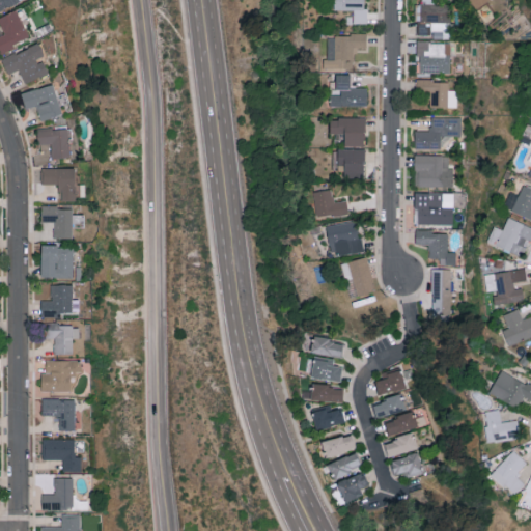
[(0,0),(0,10),(20,2),(18,0),(0,0)]
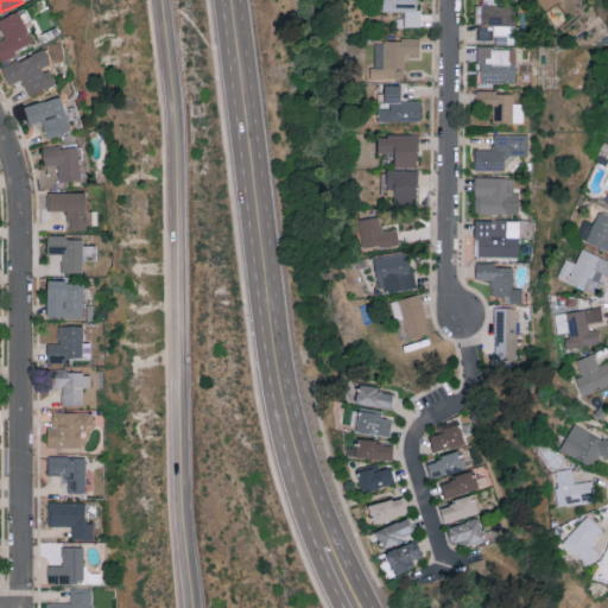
[(416,0),(382,0),(382,11),(405,11),(404,26),(420,26),(420,8),(417,8),(416,0)]
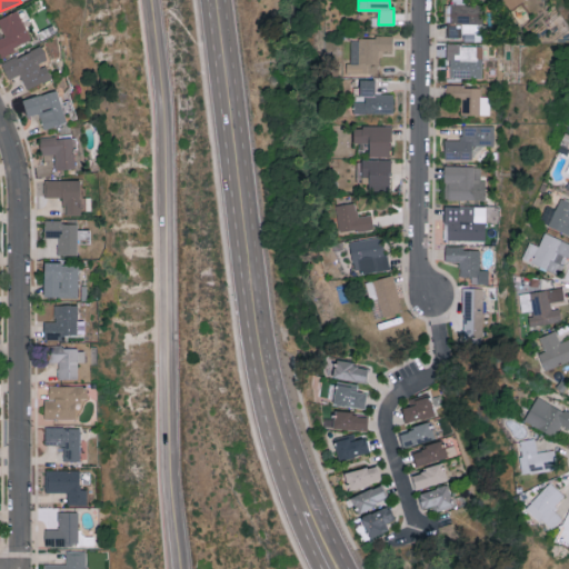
[(502,0),(509,10),(523,0),(502,0)]
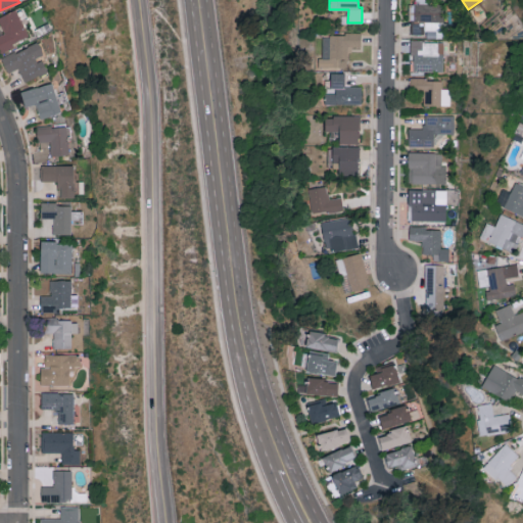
[(443,4),(410,3),(409,34),(427,35),(427,38),(443,38),(443,4)]
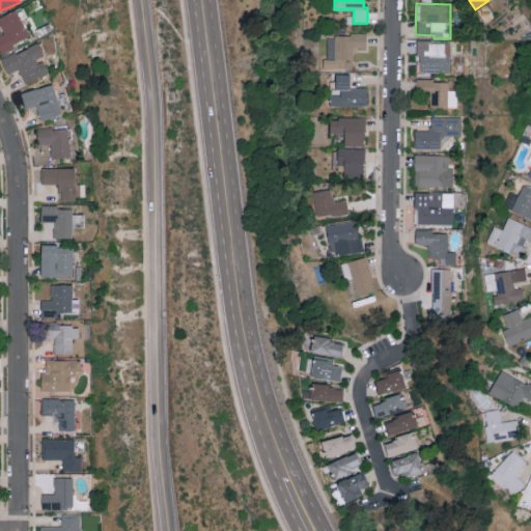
[(0,17),(0,24),(4,33),(0,35),(0,52),(30,36),(16,9),(0,17)]
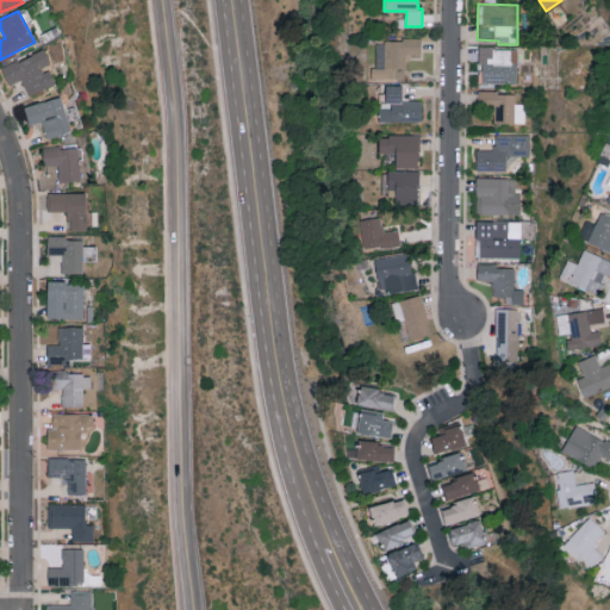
[(375,38),(375,68),(371,68),(371,79),(408,79),(409,56),(421,56),(421,39),(375,38)]
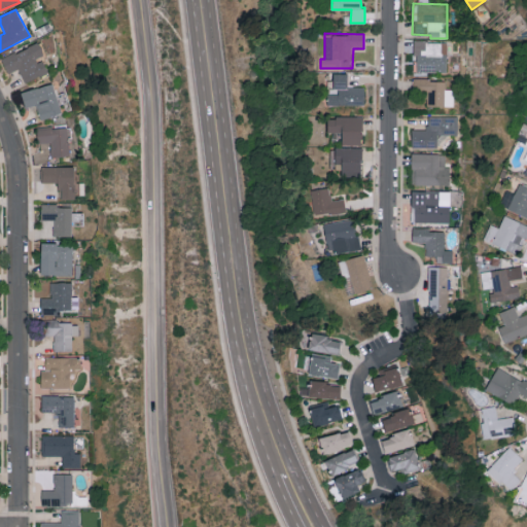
[(447,72),(447,41),(414,41),(415,72),(447,72)]
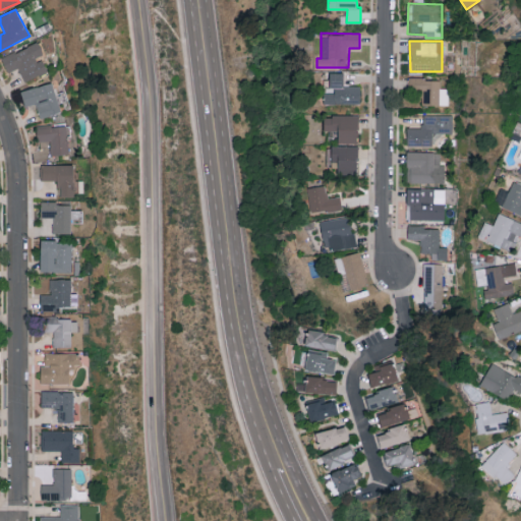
[(24,81),(48,72),(41,57),(45,56),(39,42),(1,57),(8,72),(18,68),(24,81)]
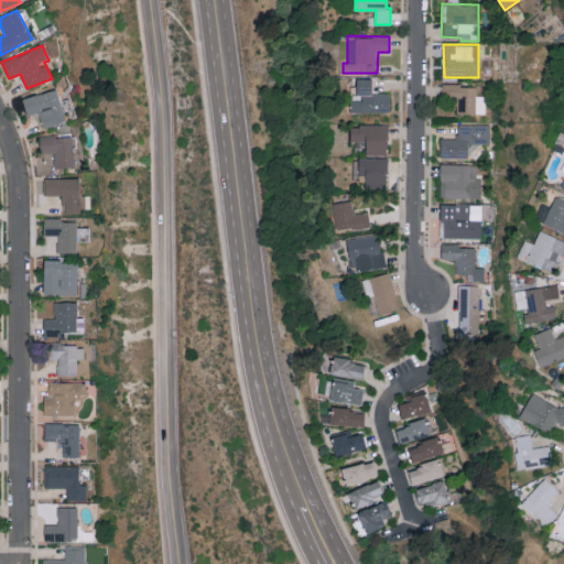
[(390,111),(390,93),(372,94),(371,78),(356,79),(356,98),(350,99),(350,112),(390,111)]
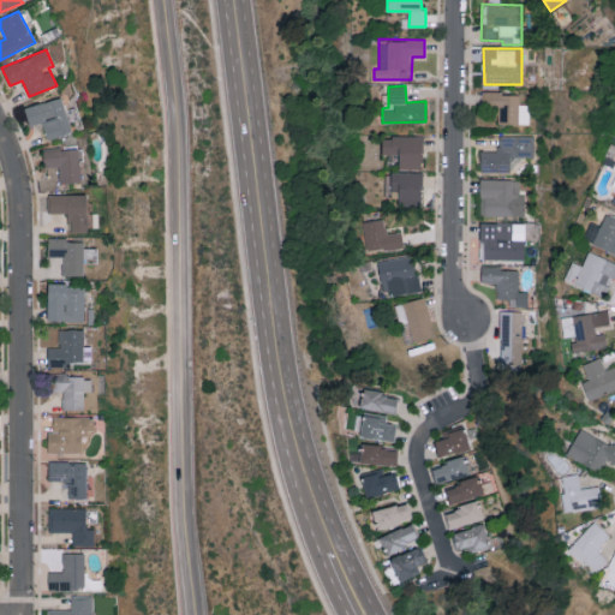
[(497,124),(530,124),(530,105),(520,105),(520,93),(482,93),(482,106),(499,106),(497,124)]
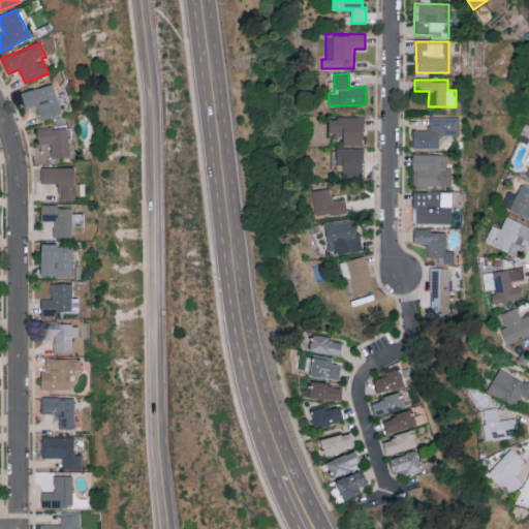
[(25,109),(36,105),(40,120),(61,115),(54,84),(21,92),(25,109)]
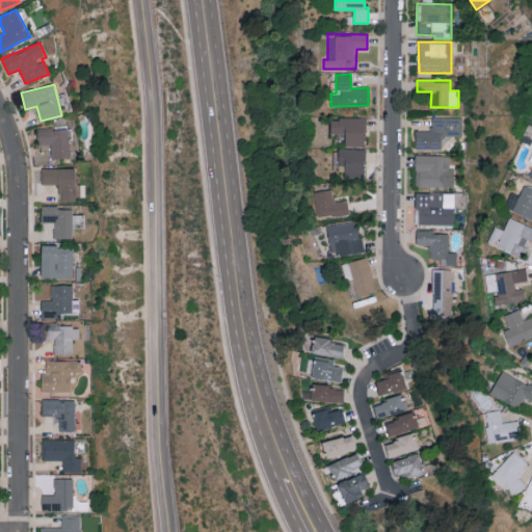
[(416,131),(416,149),(442,150),(442,136),(461,136),(461,117),(431,116),(431,131),(416,131)]
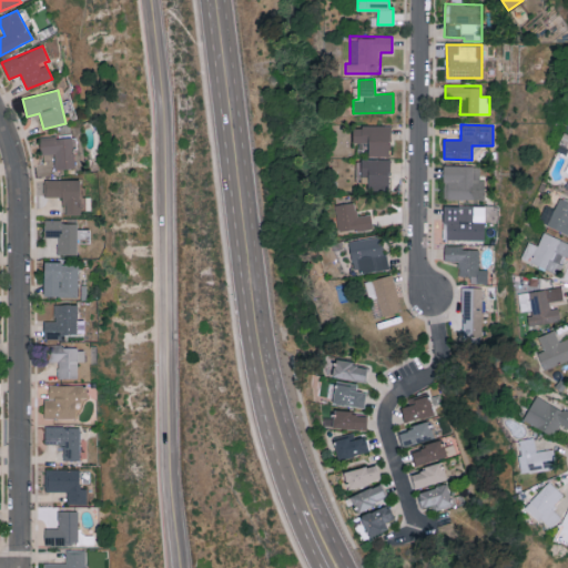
[(391,156),(391,127),(353,125),(353,143),(368,143),(368,156),(391,156)]
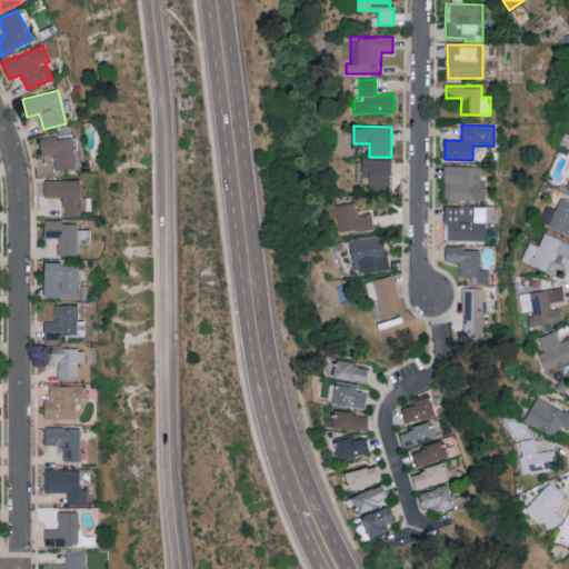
[(40,138),(41,155),(55,155),(55,169),(75,169),(73,137),(40,138)]
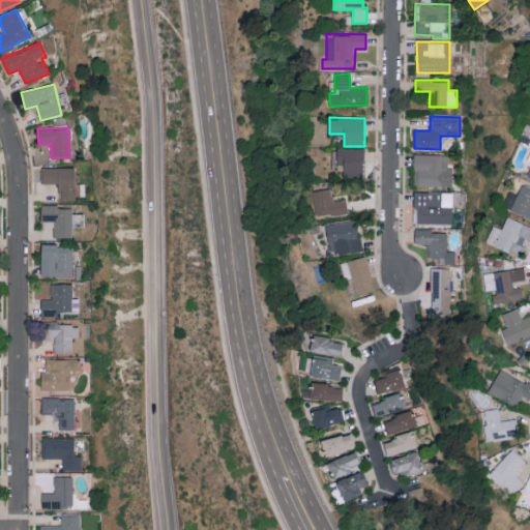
[(336,171),(343,171),(343,177),(363,177),(363,149),(336,148),(336,171)]
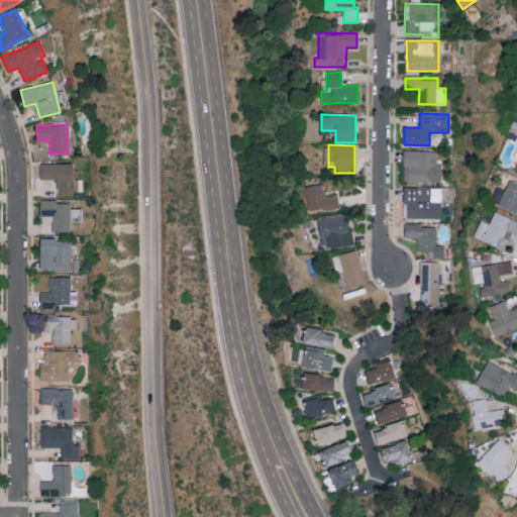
[(405,181),(441,181),(441,164),(436,164),(437,150),(405,150),(405,181)]
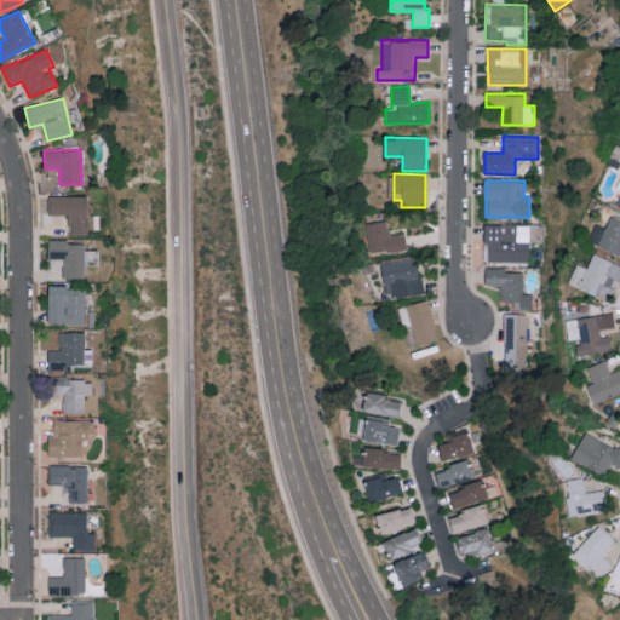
[(70,214),(70,233),(89,233),(89,196),(49,196),(49,214),(70,214)]
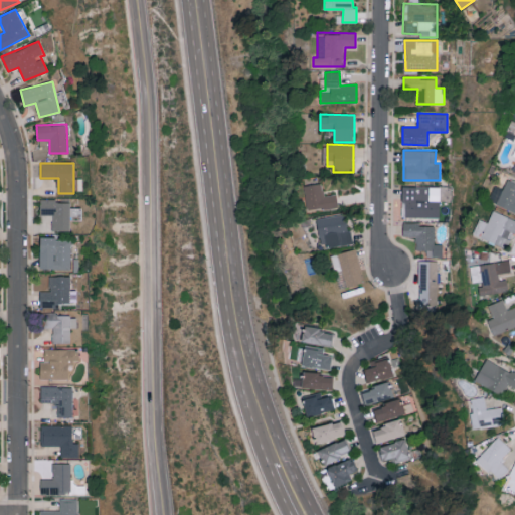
[(514,180),(508,178),(504,189),(495,186),(489,201),(514,211),(514,180)]
